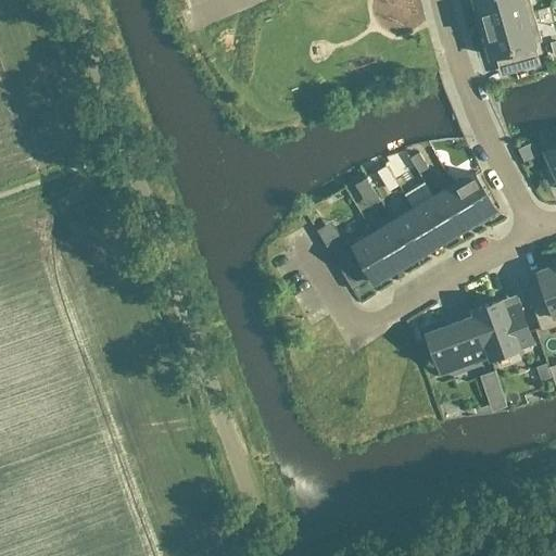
[(477,29),(532,13),(528,0),(472,0),(476,12),(472,13),(477,29)]
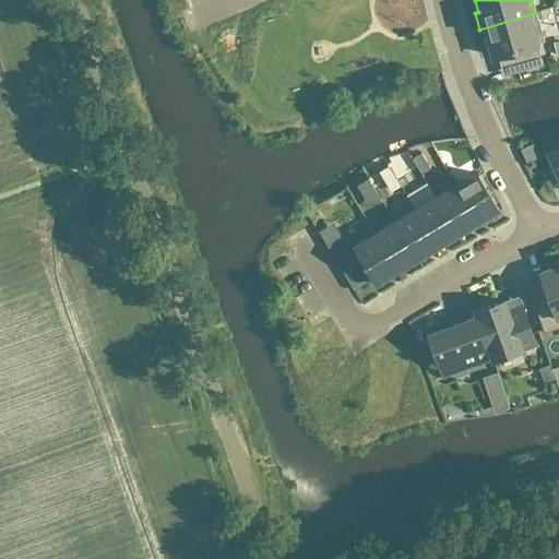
[(544,43),(535,13),(479,30),(484,46),(488,45),(491,58),(511,52),(516,73),(542,67),(536,45),(544,43)]
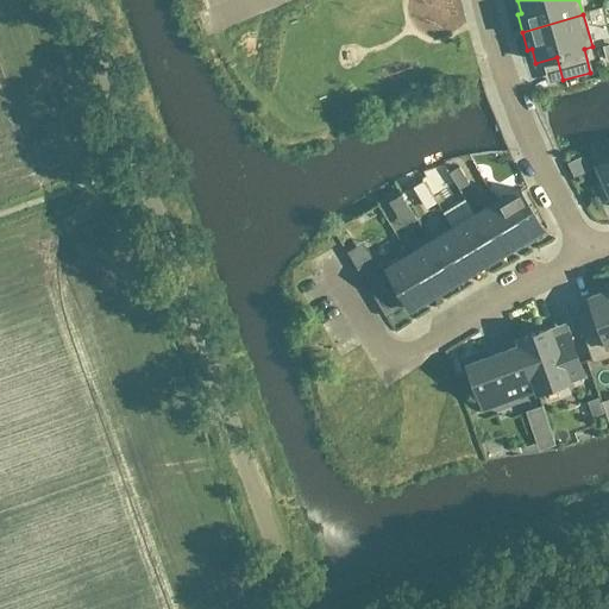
[(608,192),(608,161),(597,167),(608,192)]
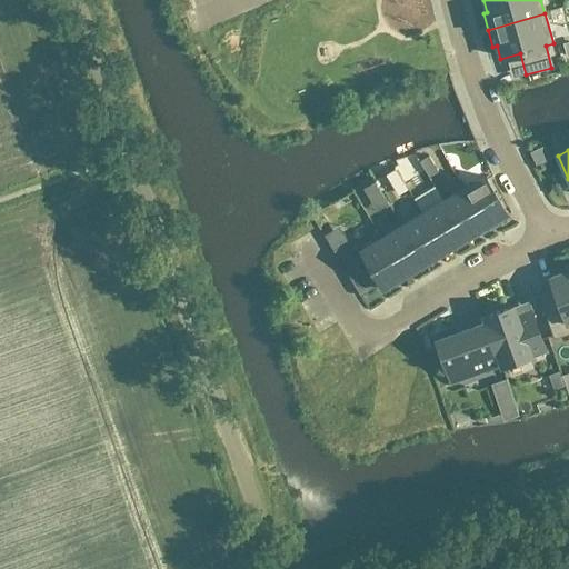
[(430,161),(422,167),(427,176),(436,170),(430,161)]
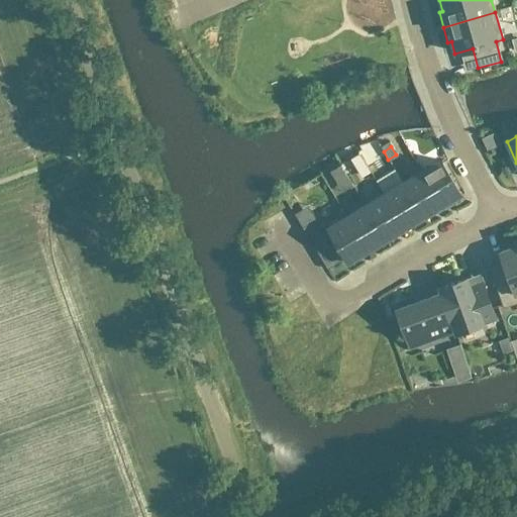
[(363,177),(369,174),(357,156),(351,160),(363,177)]
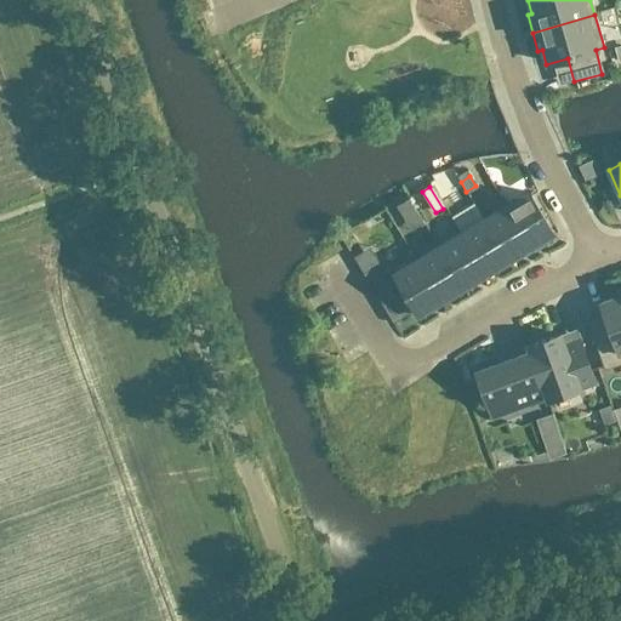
[(528,194),(505,209),(529,248),(552,234),(528,194)]
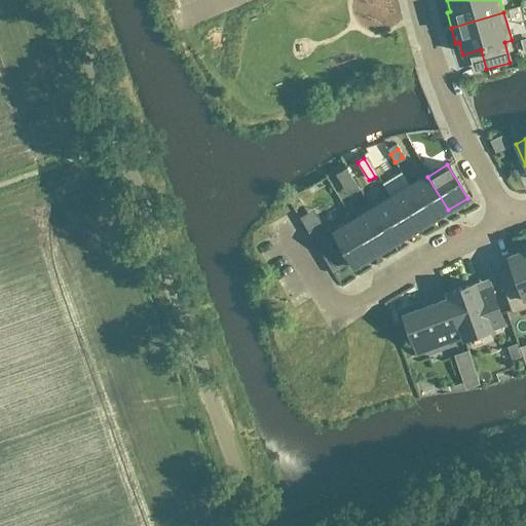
[(427,177),(409,188),(429,222),(448,210),(427,177)]
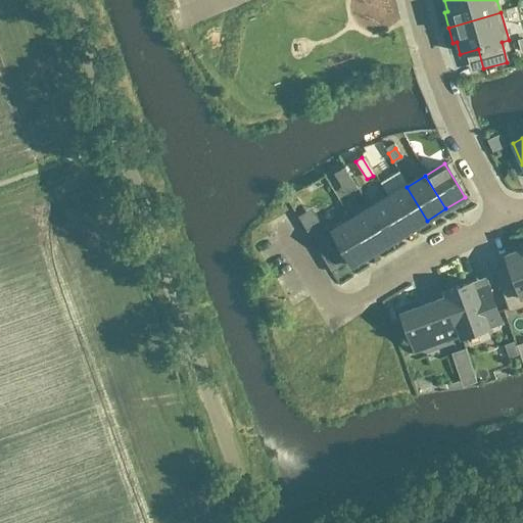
[(427,221),(407,187),(387,198),(408,232),(427,221)]
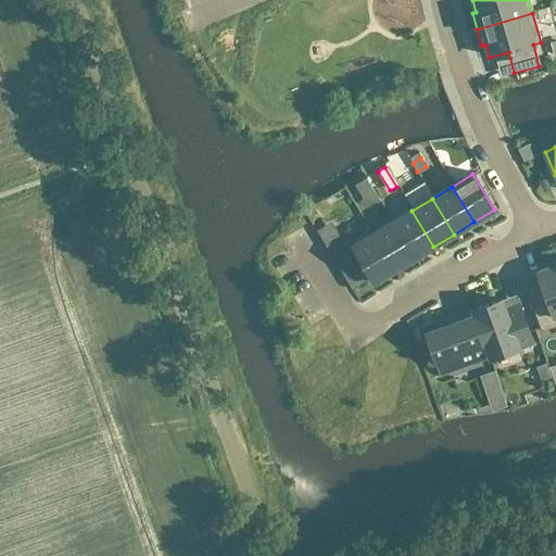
[(412,211),(392,223),(413,258),(433,247),(412,211)]
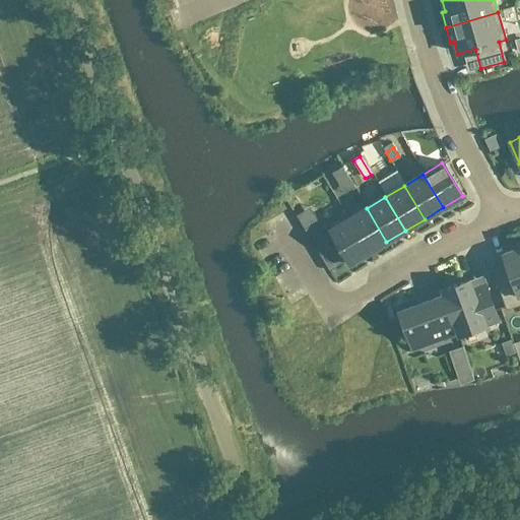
[(367,208),(347,219),(368,253),(386,242),(367,208)]
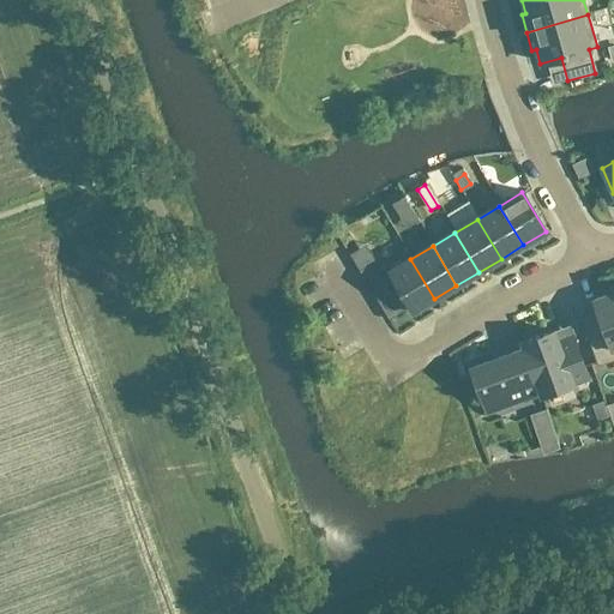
[(353,263),(359,272),(374,263),(368,253),(353,263)]
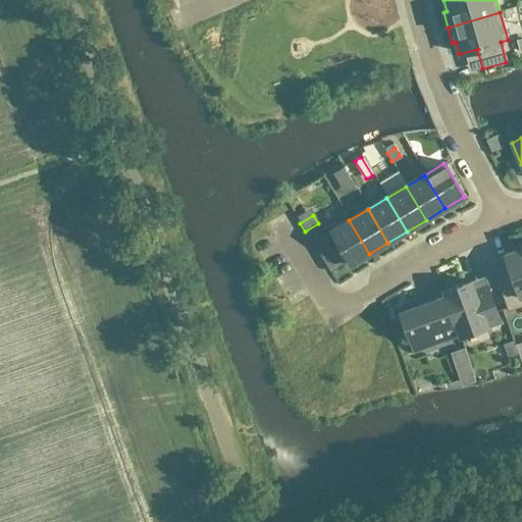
[(369,254),(349,220),(330,231),(350,265),(369,254)]
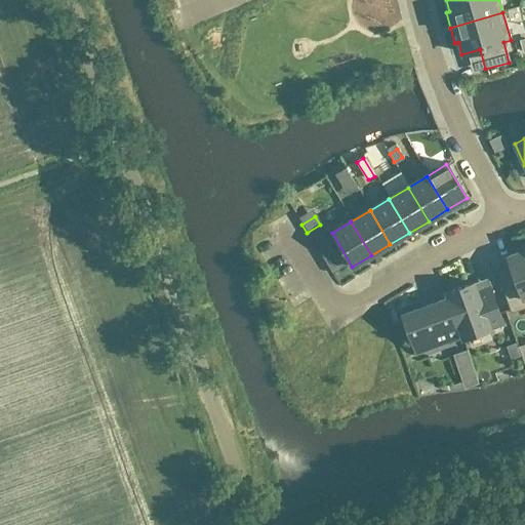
[(311,240),(324,232),(320,225),(307,233),(311,240)]
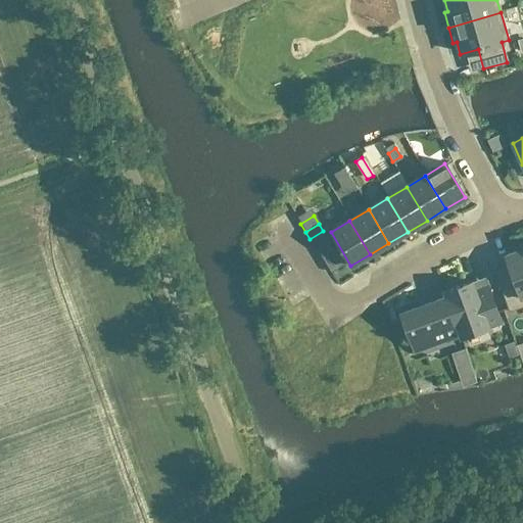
[(327,238),(323,231),(310,239),(314,246),(327,238)]
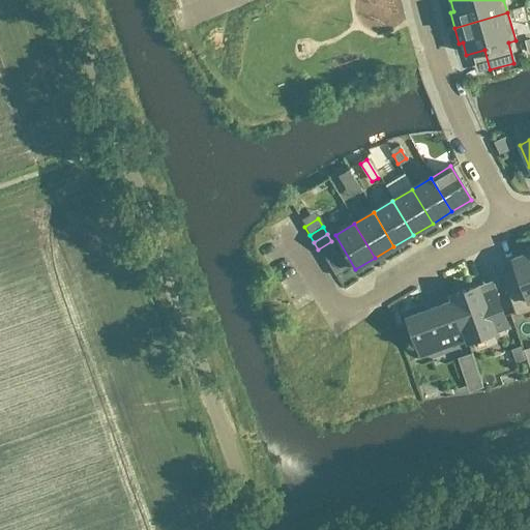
[(331,241),(318,249),(322,256),(335,248),(331,241)]
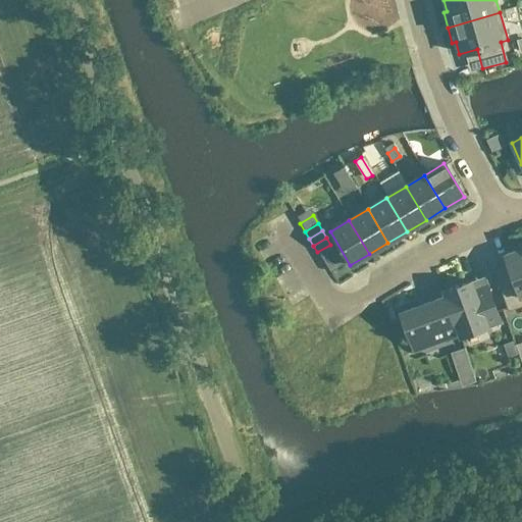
[(330,245),(317,252),(321,259),(334,251),(330,245)]
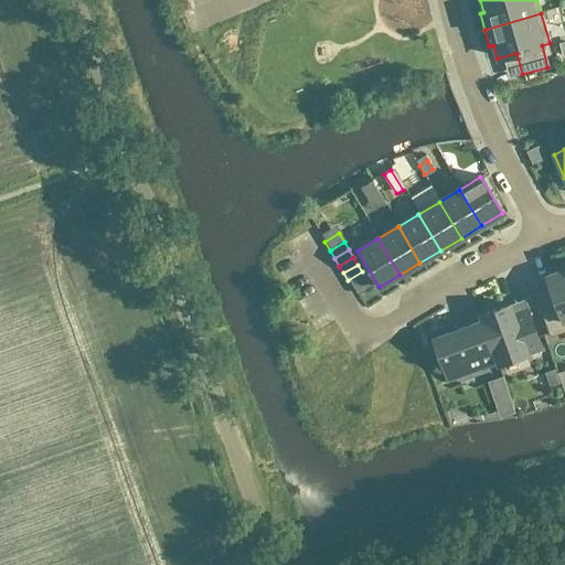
[(544,278),(548,289),(533,295),(548,338),(564,332),(564,268),(560,272),(561,272),(544,278)]
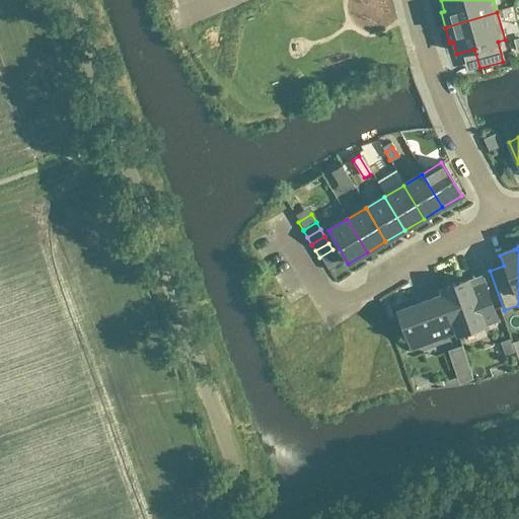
[(332,249),(319,257),(323,265),(337,256),(332,249)]
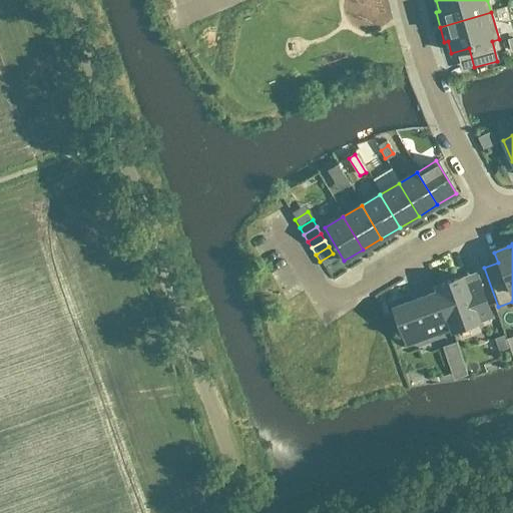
[(337,261),(333,253),(320,262),(324,268),(337,261)]
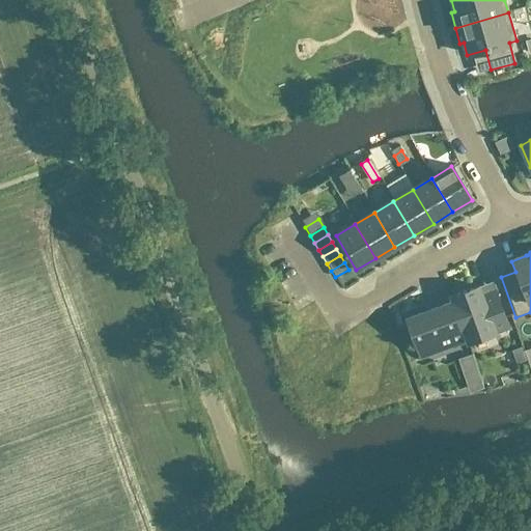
[(508,328),(505,320),(495,290),(480,296),(477,286),(450,296),(452,302),(465,337),(467,342),(494,333),(508,328)]
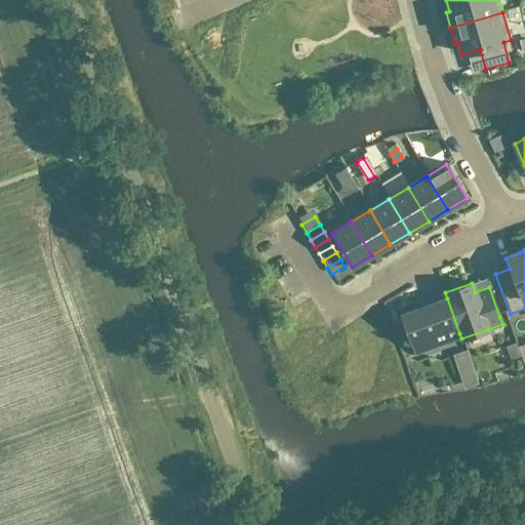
[(459,333),(447,298),(401,315),(413,350),(459,333)]
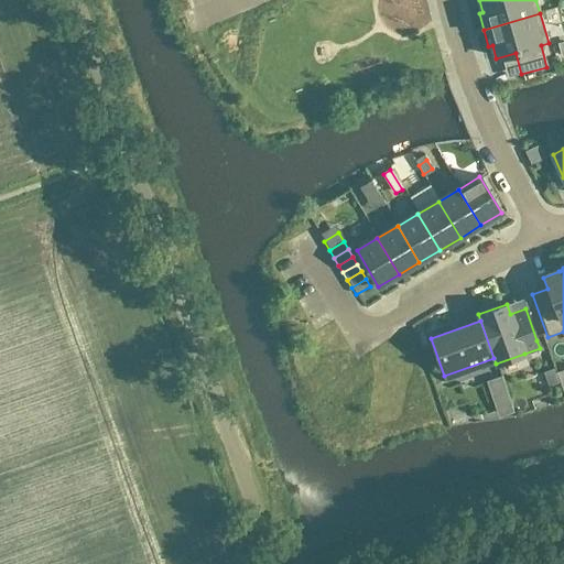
[(556,383),(552,371),(543,373),(549,387),(556,383)]
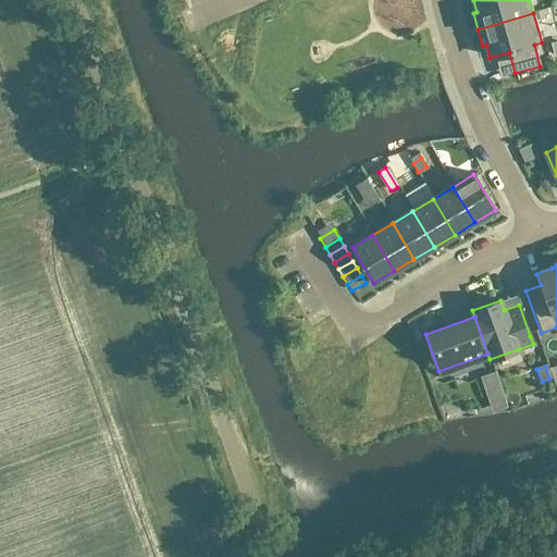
[(500,387),(484,393),(492,413),(507,408),(500,387)]
